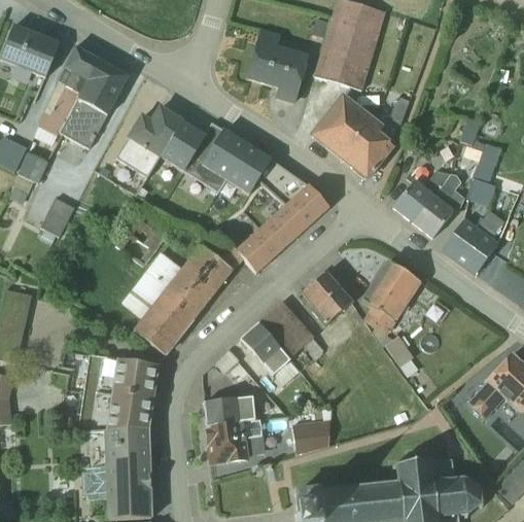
[(362,90),(386,11),(349,0),(338,0),(315,75),(362,90)]
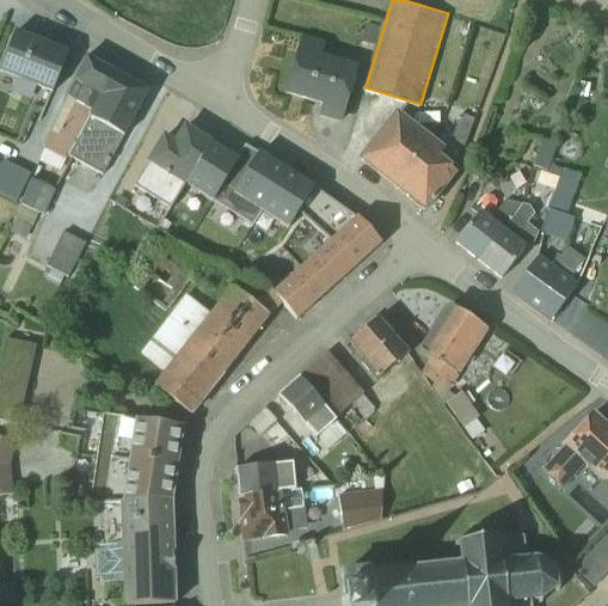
[(380,25),(368,22),(362,40),(374,43),(380,25)]
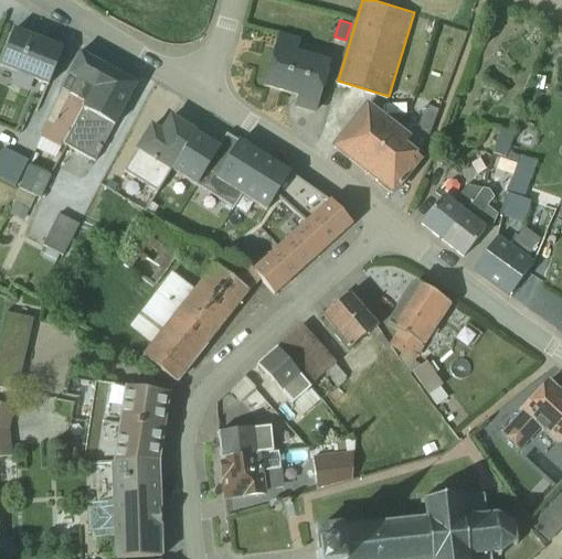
[(16,27),(0,63),(18,71),(16,73),(33,81),(34,77),(49,83),(64,46),(16,27)]
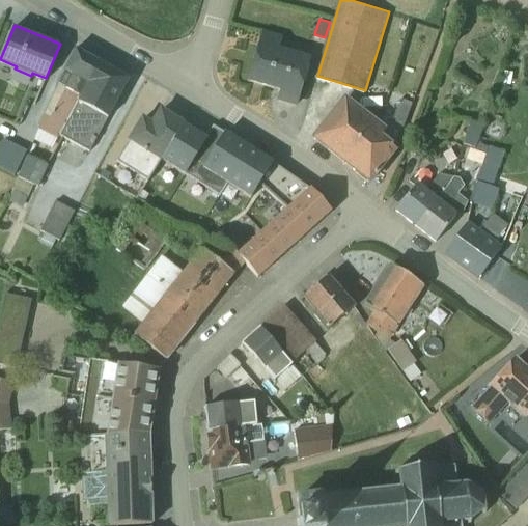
[(282,35),(262,30),(250,78),(282,87),(279,98),(297,102),(310,54),(280,46),(282,35)]
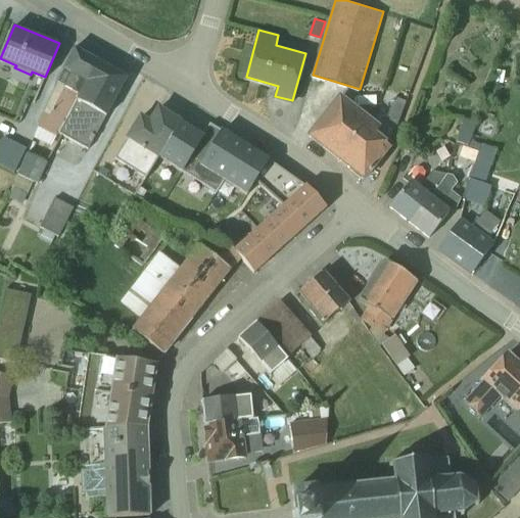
[(59,131),(98,58),(76,46),(75,46),(38,125),(57,135),(59,131)]
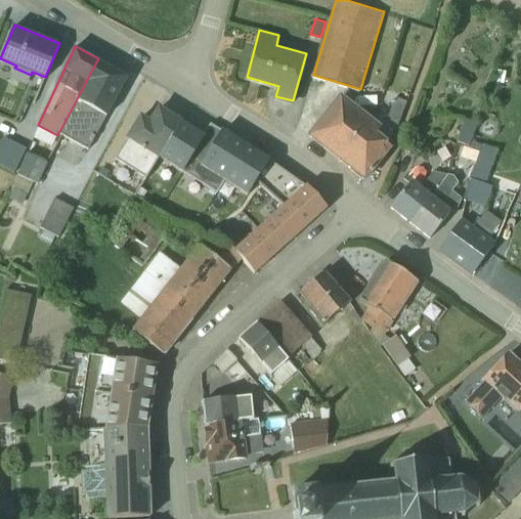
[(89,146),(128,75),(98,58),(59,131),(89,146)]
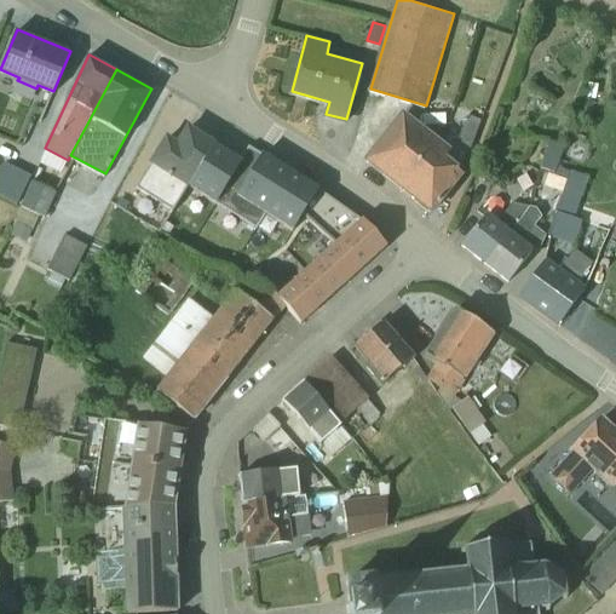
[(439,137),(406,110),(367,158),(401,184),(439,137)]
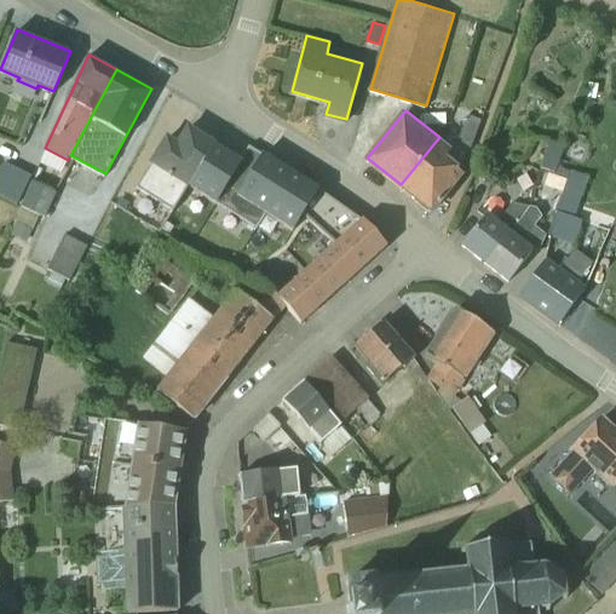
[(462,171),(482,118),(467,113),(461,132),(452,145),(439,137),(401,184),(432,210),(462,171)]
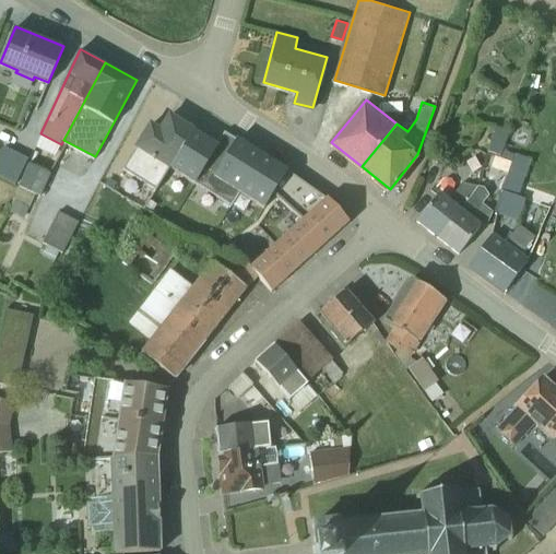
[(151,122),(125,166),(156,187),(170,166),(193,128),(170,114),(161,128),(151,122)]
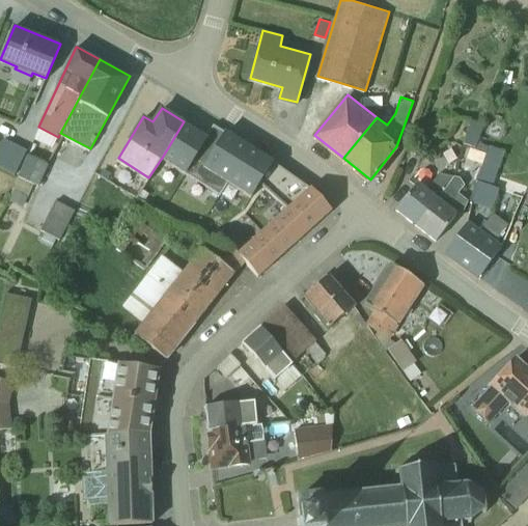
[(487,122),(473,116),(464,142),(477,146),(487,122)]
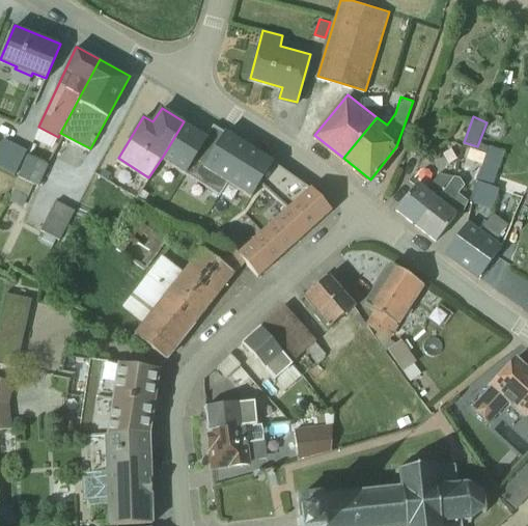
[(205,136),(184,121),(162,158),(186,172),(187,171),(203,144),(207,137),(205,136)]
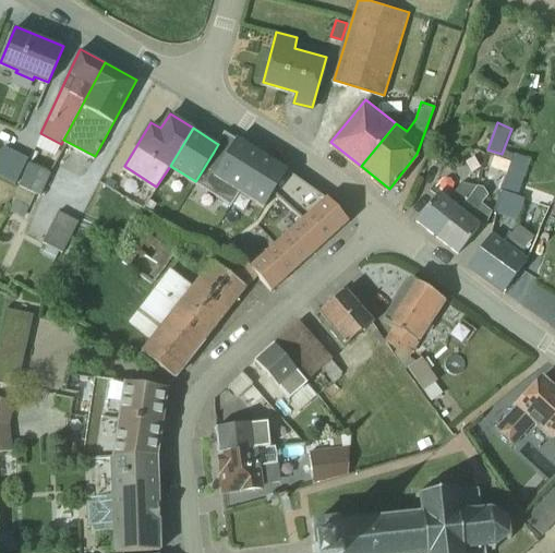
[(262,152),(225,129),(216,143),(218,144),(214,152),(196,180),(230,201),(239,189),(248,173),(262,152)]
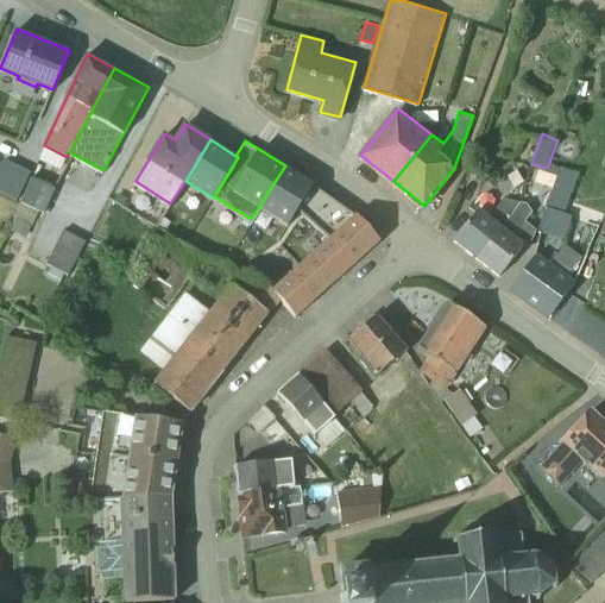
[(10,155),(0,175),(0,186),(23,196),(37,167),(10,155)]
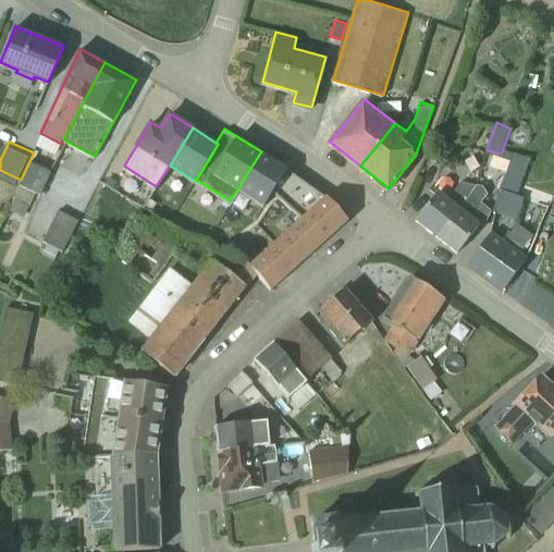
[(286,168),(261,151),(247,173),(238,188),(265,205),(286,168)]
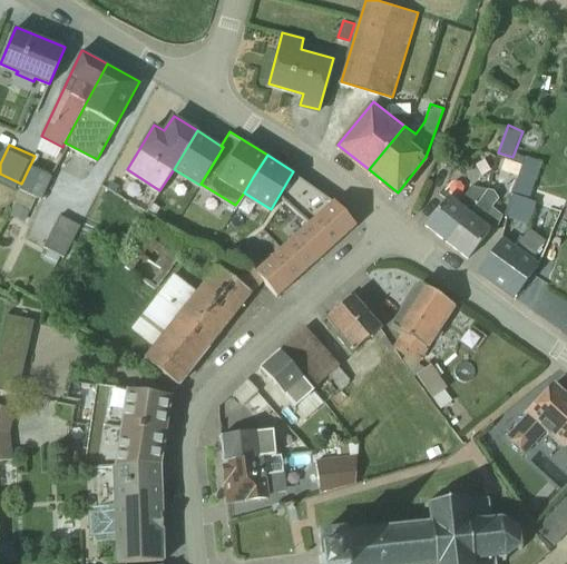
[(448,239),(489,188),(472,182),(459,200),(450,194),(427,223),(448,239)]
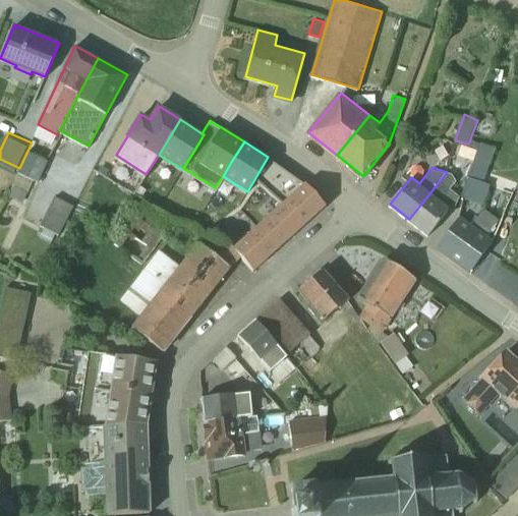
[(447,172),(409,219),(427,234),(450,207),(454,208),(460,194),(451,187),(456,179),(452,172),(447,172)]
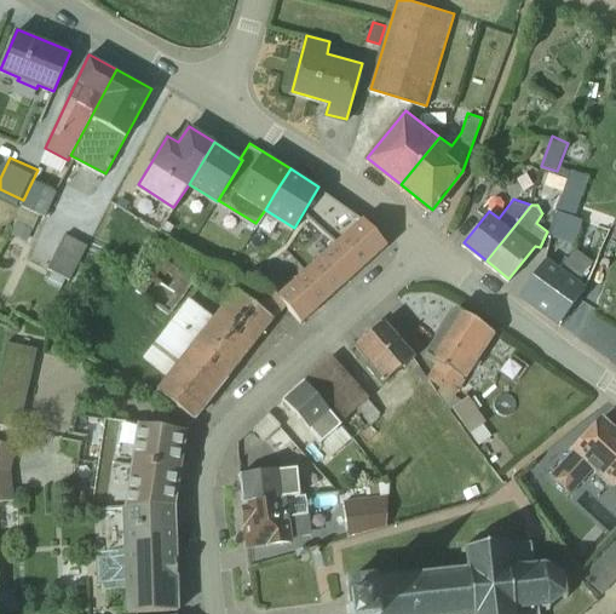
[(583,218),(557,208),(550,234),(575,242),(583,218)]
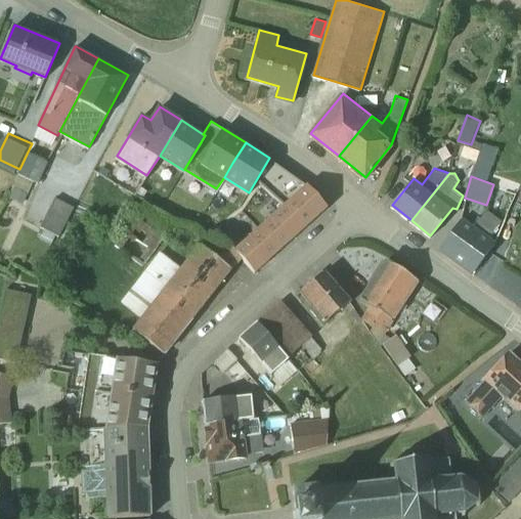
[(327,206),(307,183),(274,212),(295,234),(327,206)]
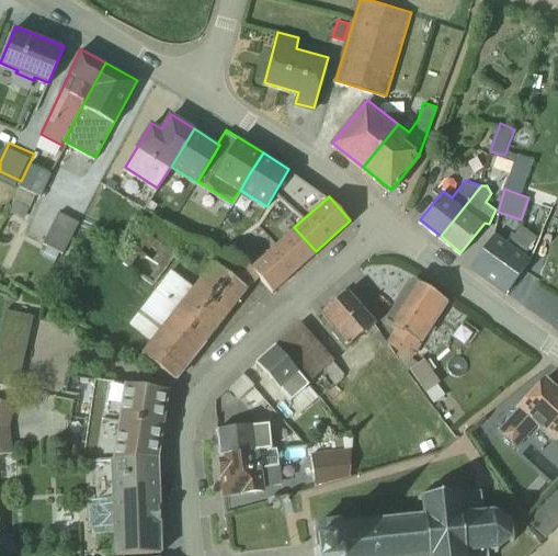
[(61,207),(47,239),(68,249),(82,217),(61,207)]
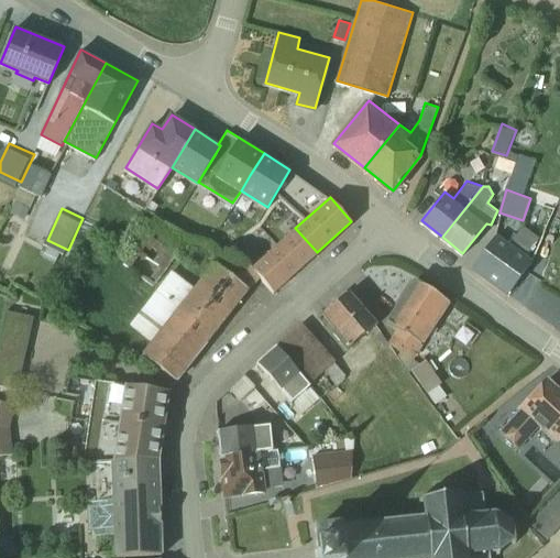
[(187,237),(155,215),(123,262),(154,285),(187,237)]
